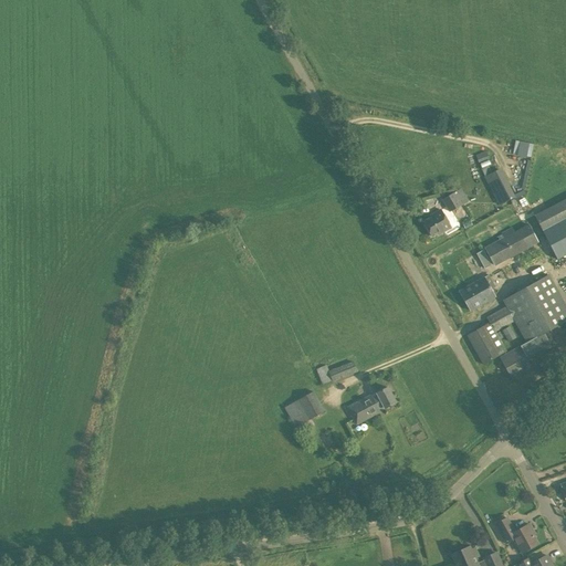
[(513,154),(531,157),(534,143),(515,139),(513,154)]
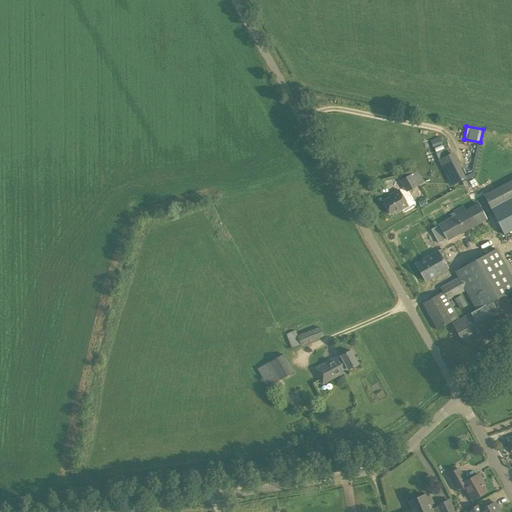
[(436,157),(446,155),(443,137),(432,139),(436,157)]
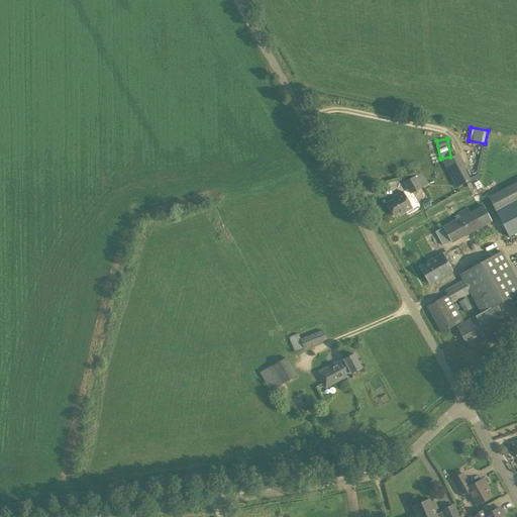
[(457,153),(442,162),(455,188),(471,181),(457,153)]
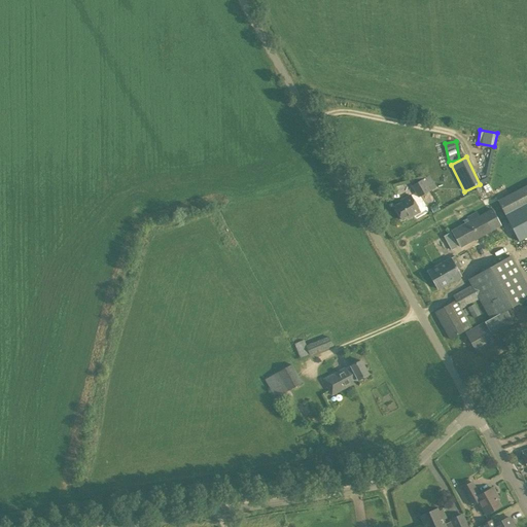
[(418,198),(428,191),(422,180),(411,186),(418,198)]
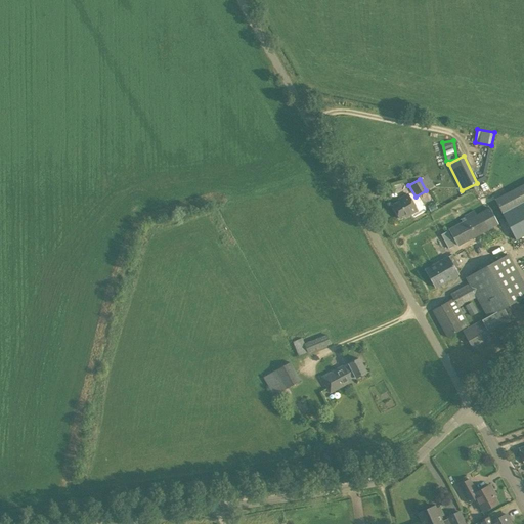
[(516,241),(523,236),(523,183),(494,200),(516,241)]
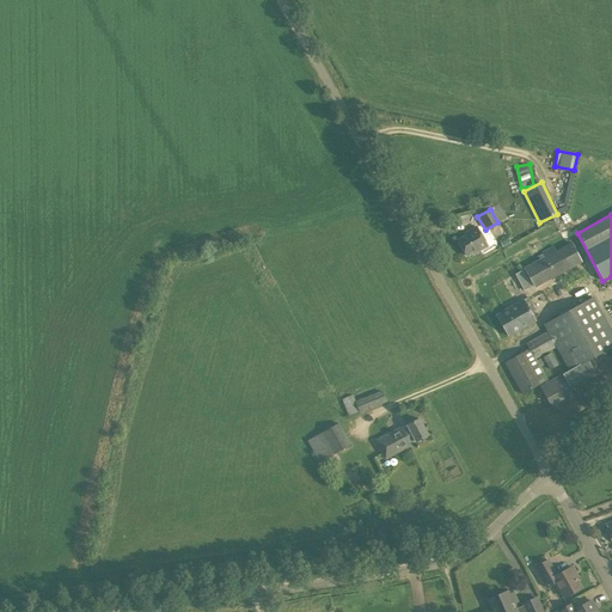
[(473,255),(487,246),(476,227),(469,232),(470,233),(457,240),(466,257),(472,254),(473,255)]
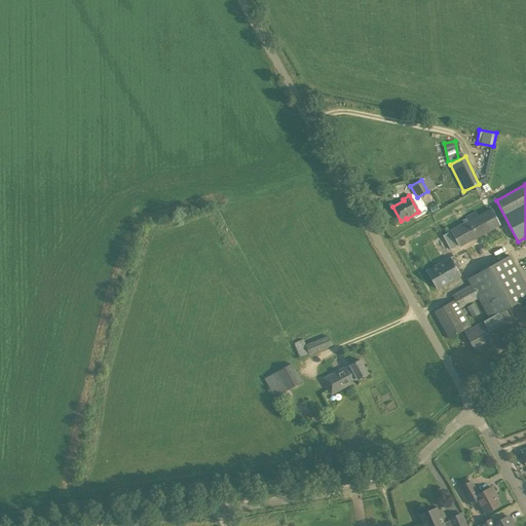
[(459,248),(500,225),(490,208),(450,230),(459,248)]
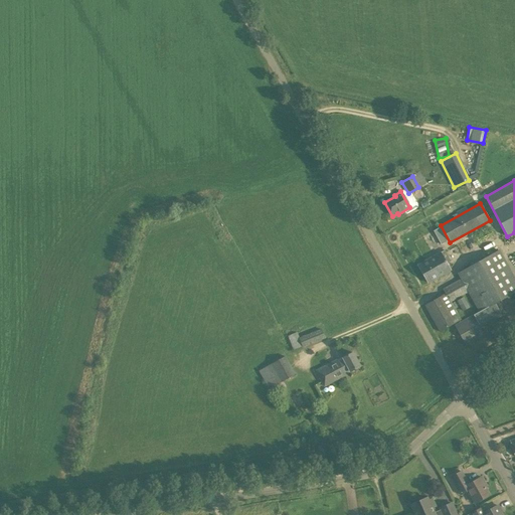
[(433,230),(441,243),(448,240),(440,226),(433,230)]
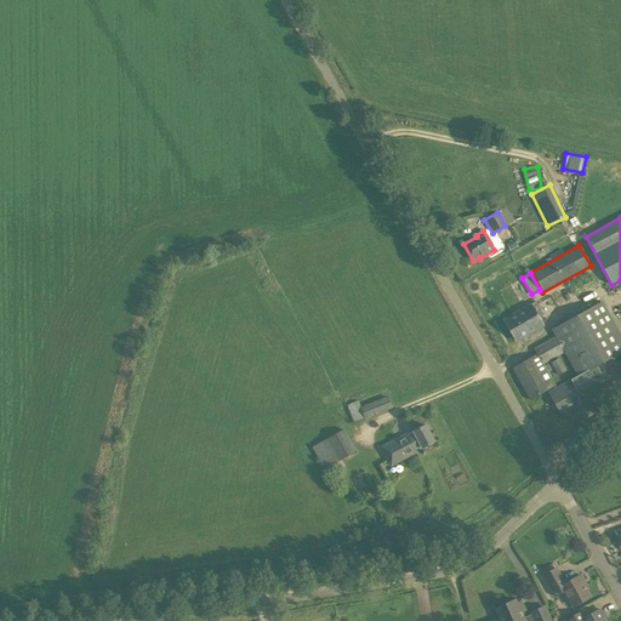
[(597,366),(620,352),(620,334),(602,301),(552,329),(556,336),(534,348),(537,354),(511,369),(530,400),(556,386),(548,372),(552,370),(548,364),(545,365),(543,364),(564,353),(577,376),(571,380),(570,379),(548,392),(563,417),(590,402),(584,393),(605,381),(602,375),(597,366)]
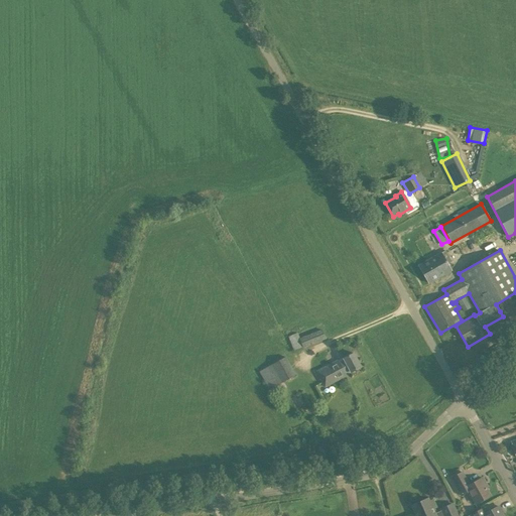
[(427,283),(450,270),(447,264),(452,262),(445,251),(418,266),(427,283)]
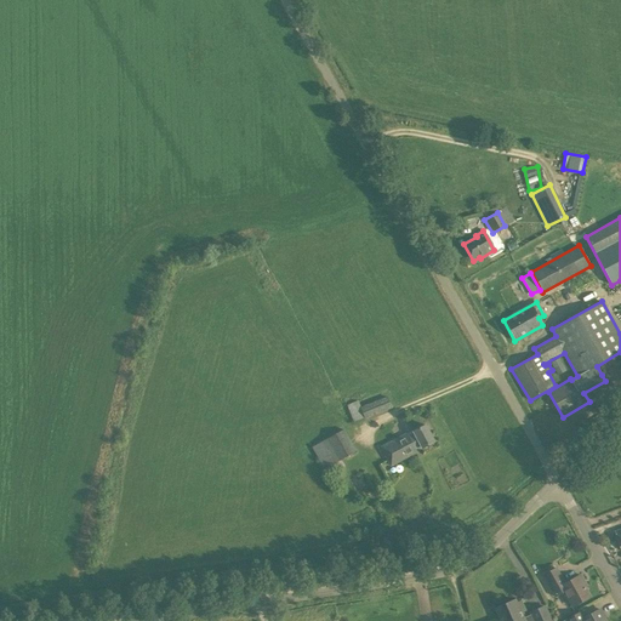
[(558,375),(567,370),(559,358),(551,363),(558,375)]
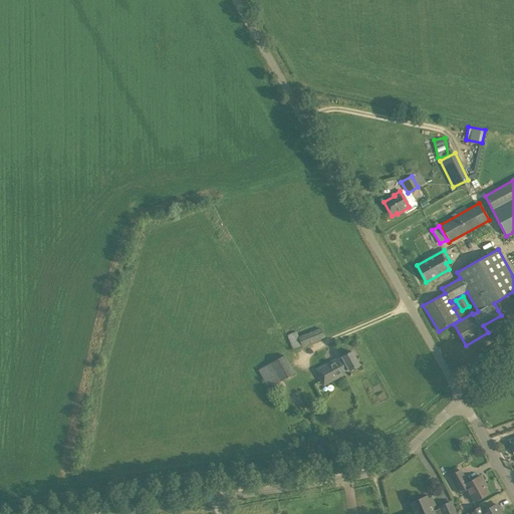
[(324,337),(320,328),(298,337),(302,346),(324,337)]
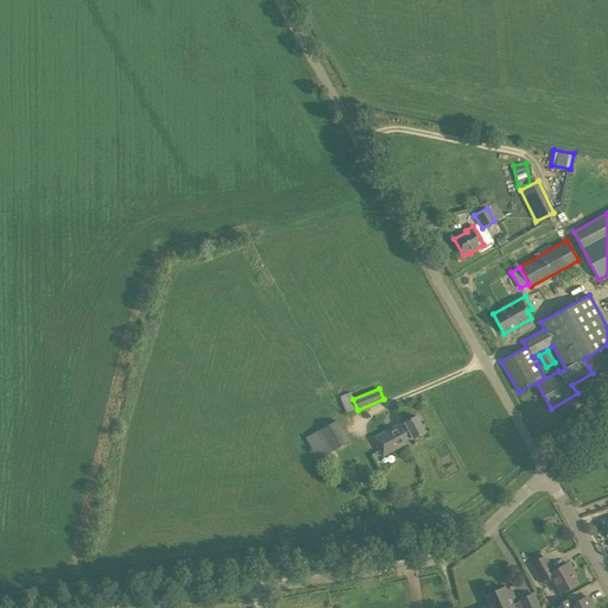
[(398,428),(405,441),(412,437),(412,439),(425,432),(417,416),(404,423),(405,424),(398,428)]
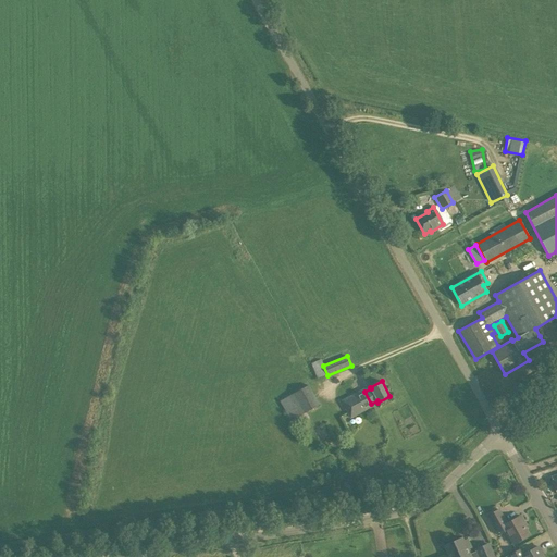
[(371,404),(364,392),(363,388),(342,400),(350,419),(373,407),(371,404)]
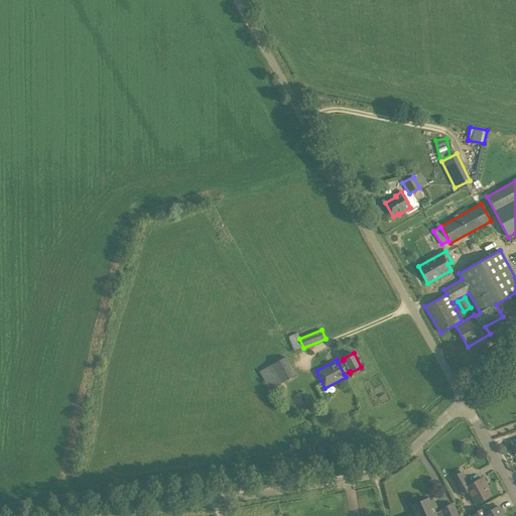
[(271,365),(259,372),(269,390),(281,384),(271,365)]
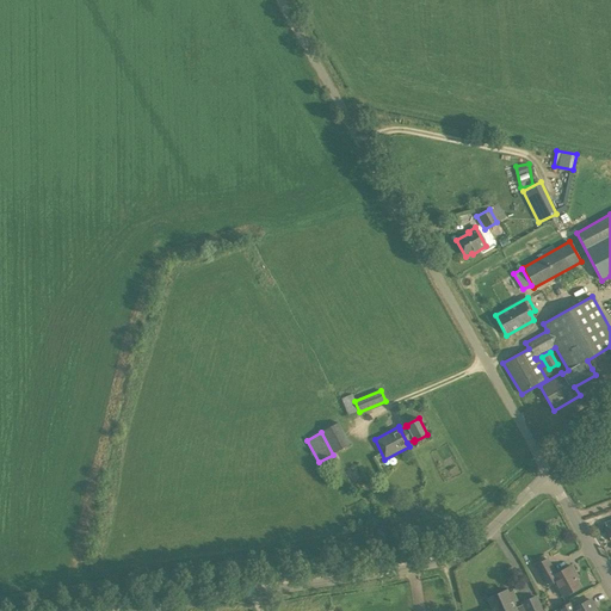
[(555,581),(563,596),(581,586),(576,578),(575,579),(573,573),(574,572),(571,566),(556,574),(548,559),(535,566),(545,587),(555,581)]
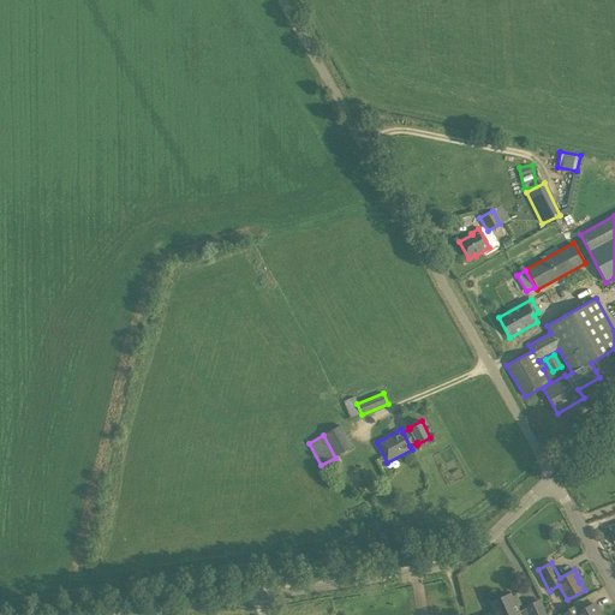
[(544,614),(539,601),(525,607),(526,608),(518,611),(515,607),(519,604),(515,596),(512,597),(509,593),(490,602),(495,611),(487,614),(544,614)]
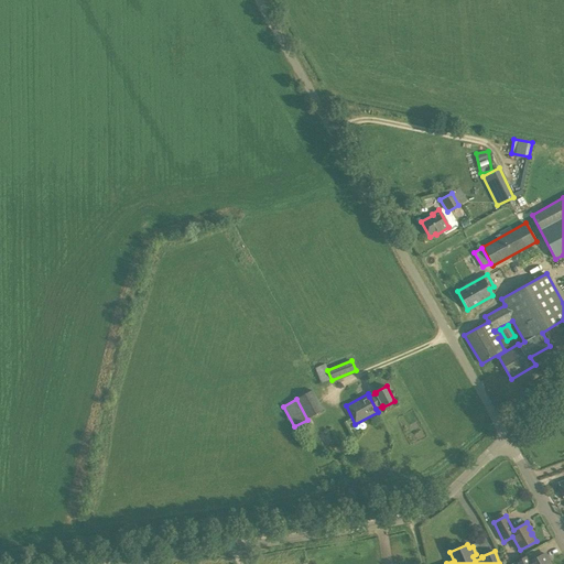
[(550,563),(544,553),(531,560),(529,555),(514,562),(516,563),(550,563)]
